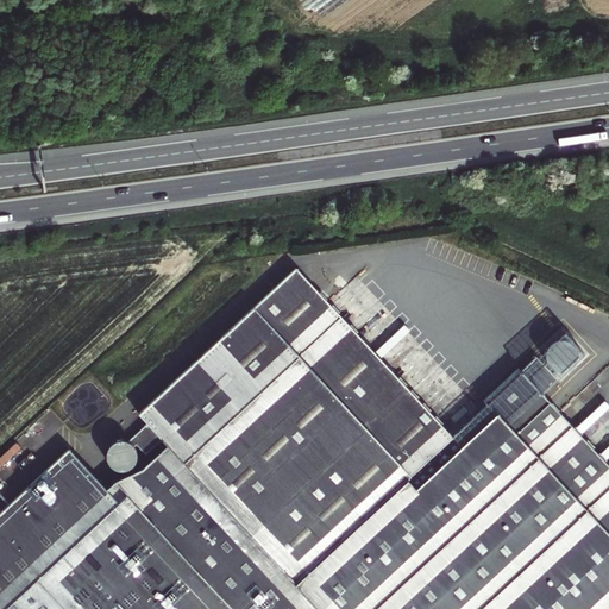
[(554,369),(550,363),(546,365),(539,357),(523,371),(520,369),(485,401),(488,405),(453,435),(299,268),(140,414),(150,424),(130,441),(136,446),(138,444),(148,454),(164,439),(169,445),(296,582),(295,583),(318,608),(608,608),(608,464),(544,394),(559,380),(552,371),(554,369)]
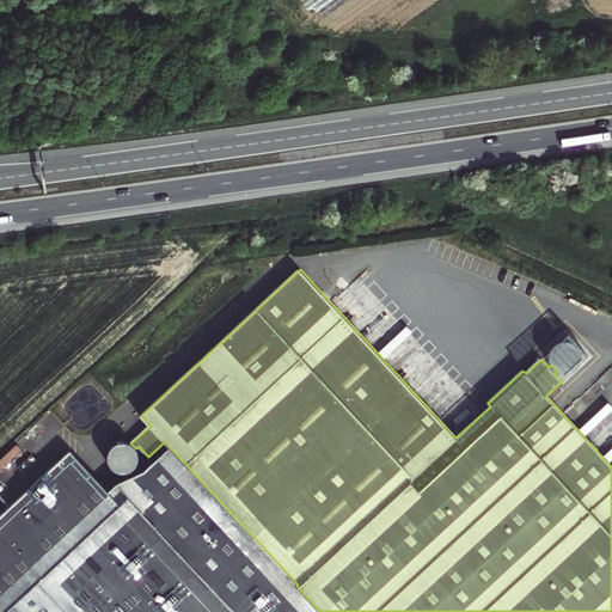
[(552,365),(557,371),(562,372),(564,373),(567,373),(570,373),(573,372),(575,371),(577,368),(579,367),(581,365),(582,361),(582,359),(582,353),(580,348),(576,344),(571,342),(565,341),(560,342),(557,343),(554,347),(551,352),(550,355),(550,357),(550,360),(552,365)]
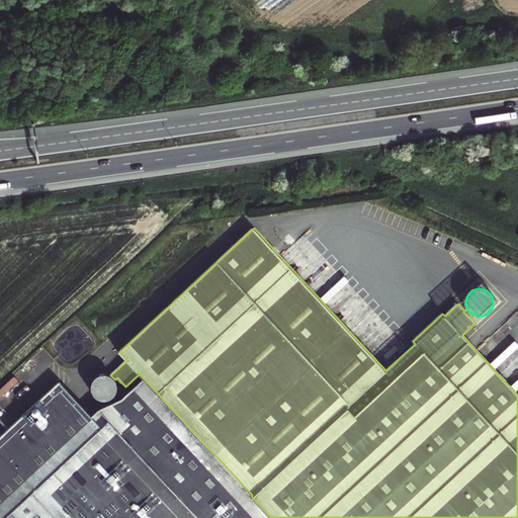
[(115,379),(110,375),(108,374),(105,374),(103,374),(100,375),(98,376),(96,378),(94,380),(93,383),(93,385),(93,389),(93,391),(94,394),(96,396),(98,398),(100,399),(103,400),(106,400),(108,399),(111,398),(113,397),(115,395),(116,393),(117,390),(118,387),(117,384),(117,381),(115,379)]
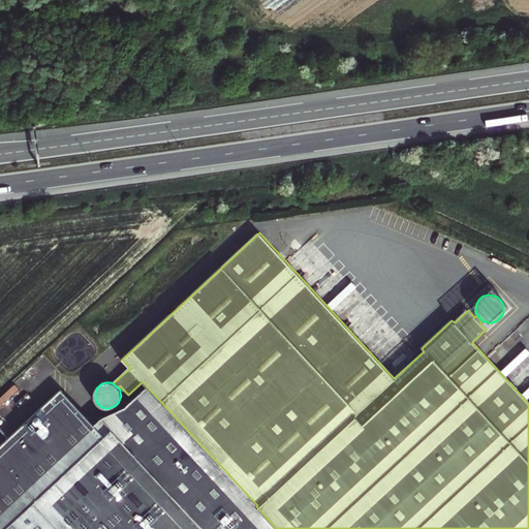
[(102,417),(95,425),(104,435),(112,429),(126,445),(144,429),(160,446),(143,463),(204,528),(276,528),(256,506),(257,505),(147,386),(125,407),(102,417)]
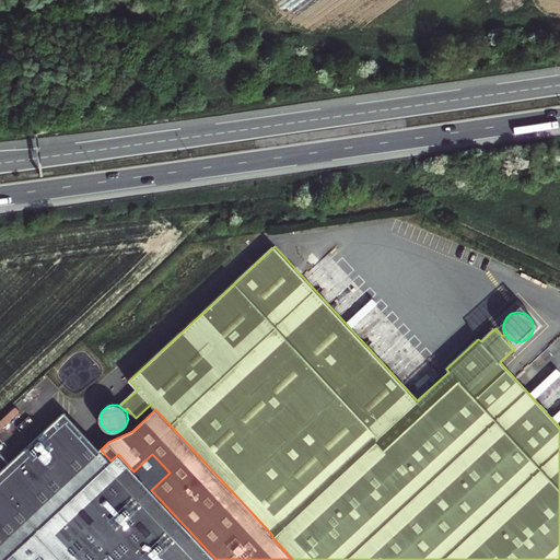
[(0,559),(216,559),(151,490),(170,473),(152,454),(133,471),(118,454),(111,461),(101,450),(66,412),(0,473),(0,559)]
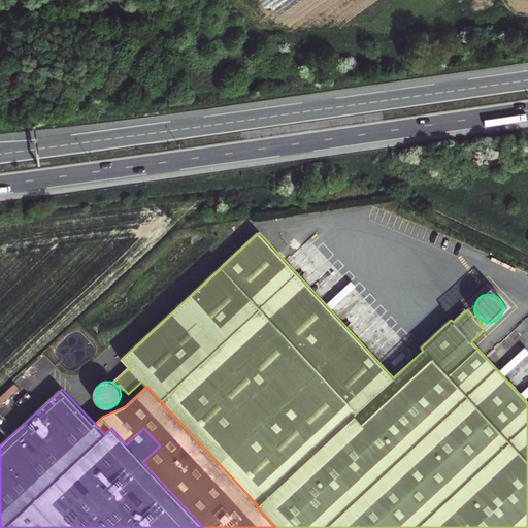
[(0,396),(0,409),(4,414),(12,406),(2,395),(0,396)]
